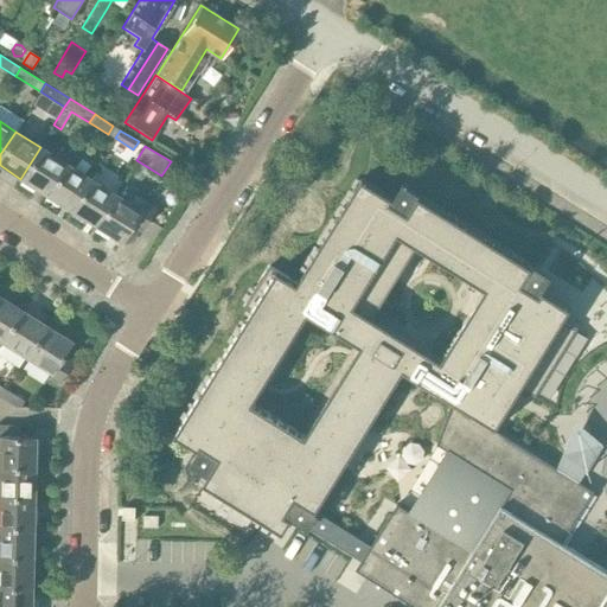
[(20,179),(45,195),(65,163),(40,147),(20,179)]
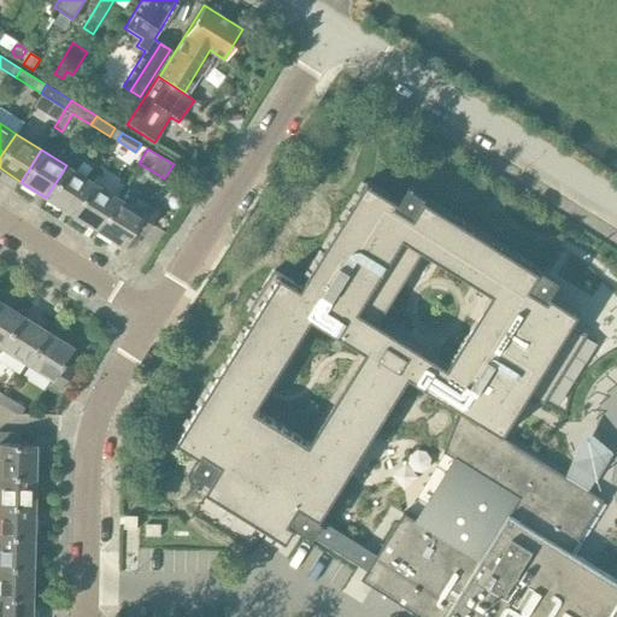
[(46,198),(71,213),(92,181),(66,165),(46,198)]
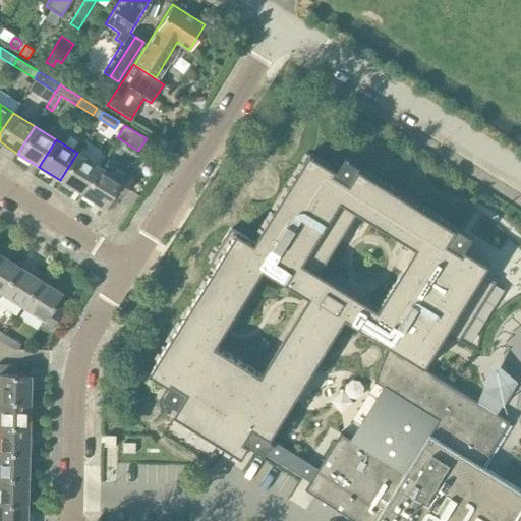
[(60,180),(81,193),(99,166),(77,153),(60,180)]
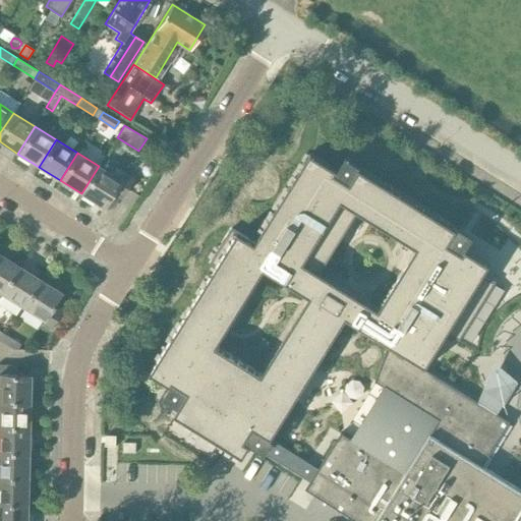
[(359,176),(350,190),(336,181),(338,177),(311,161),(256,248),(233,234),(212,269),(219,273),(154,377),(174,389),(176,386),(182,390),(191,395),(183,408),(178,417),(244,459),(250,450),(252,447),(247,443),(255,429),(273,441),(346,321),(387,346),(377,377),(399,391),(352,441),(342,433),(309,486),(341,507),(362,520),(520,520),(520,489),(481,465),(509,421),(498,414),(516,386),(498,365),(477,403),(424,369),(445,337),(457,344),(493,288),(480,280),(486,271),(463,255),(461,258),(446,249),(455,235),(419,213),(369,182),(359,176)]
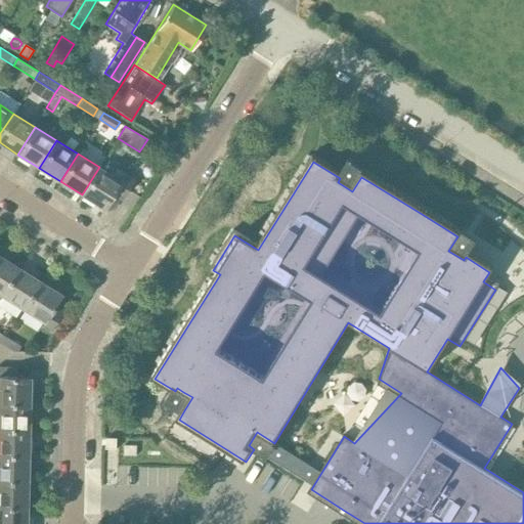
[(99,167),(82,194),(103,209),(114,193),(122,199),(134,179),(116,168),(112,175),(99,167)]
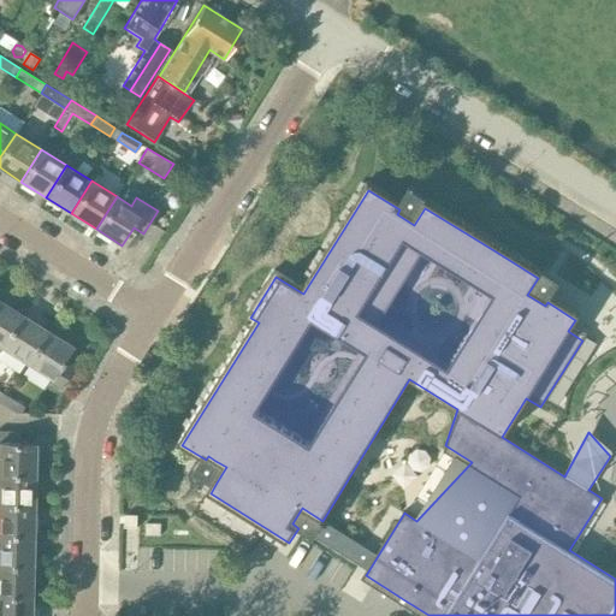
[(0,344),(1,345),(22,313),(0,300),(0,344)]
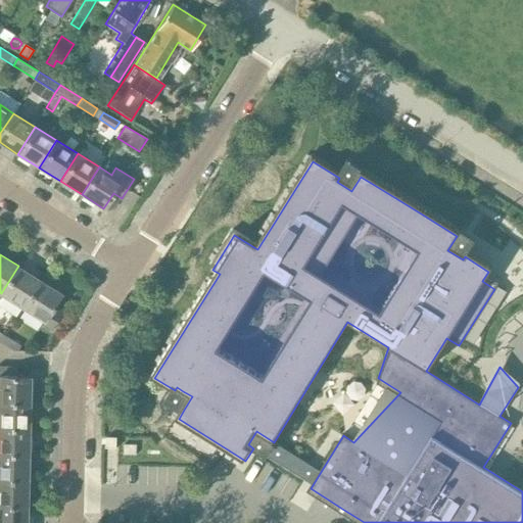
[(1,293),(22,306),(40,279),(18,266),(1,293)]
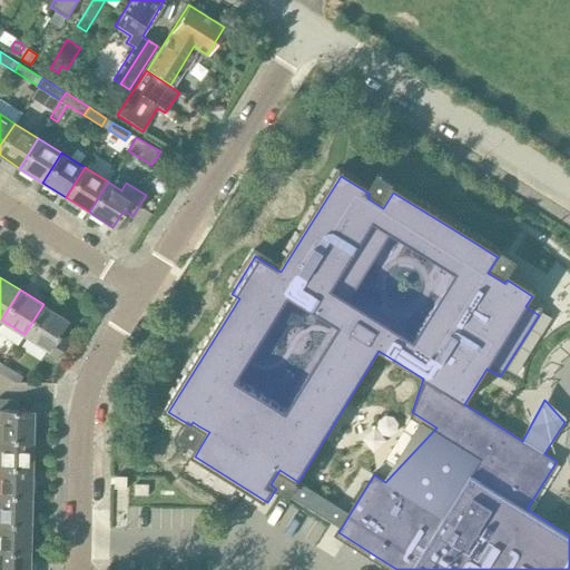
[(25,334),(47,349),(43,354),(53,360),(68,337),(59,332),(67,320),(43,304),(25,334)]
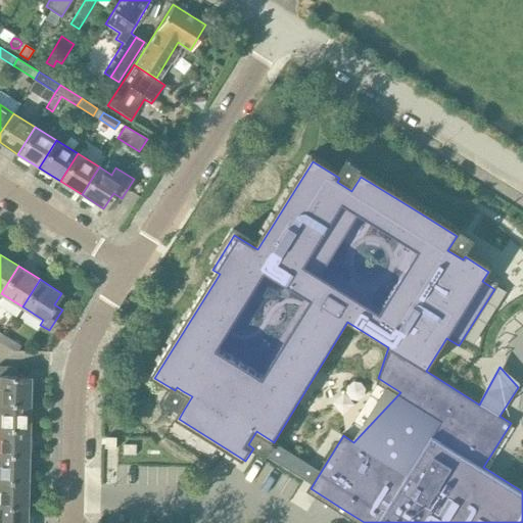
[(5,335),(1,342),(12,349),(17,349),(20,344),(5,335)]
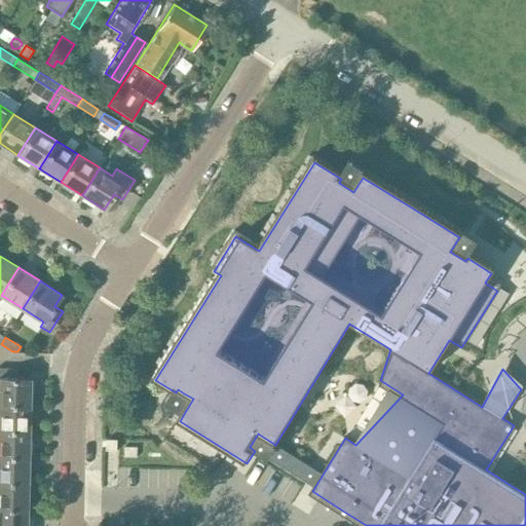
[(0,404),(29,405),(30,379),(16,378),(16,368),(0,367),(0,404)]
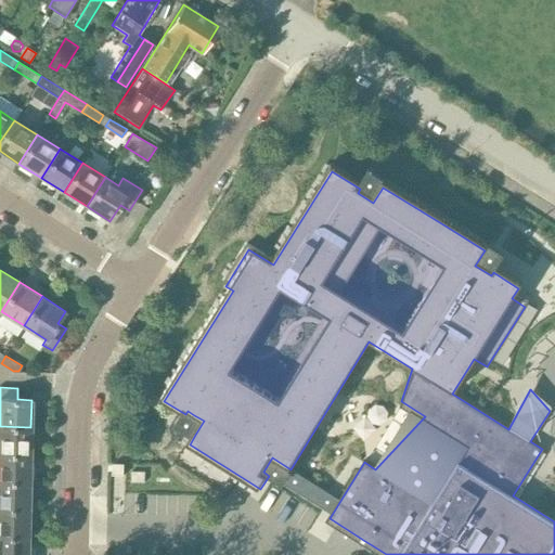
[(0,426),(0,453),(29,455),(30,427),(0,426)]
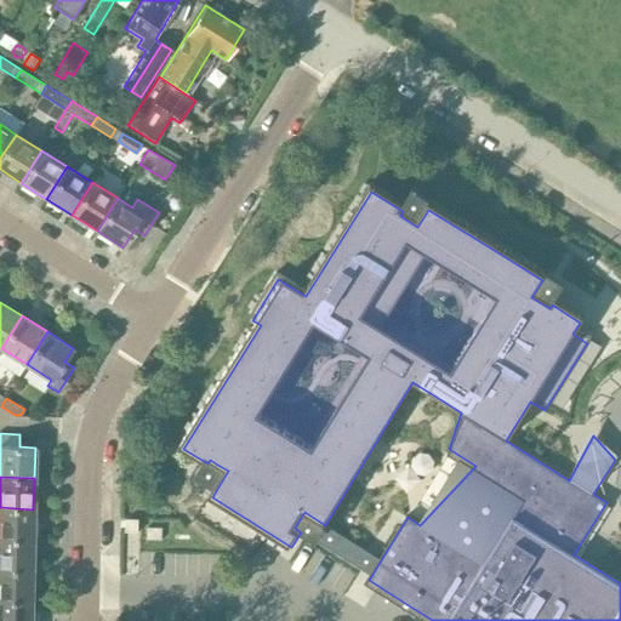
[(0,539),(33,540),(33,510),(0,507),(0,539)]
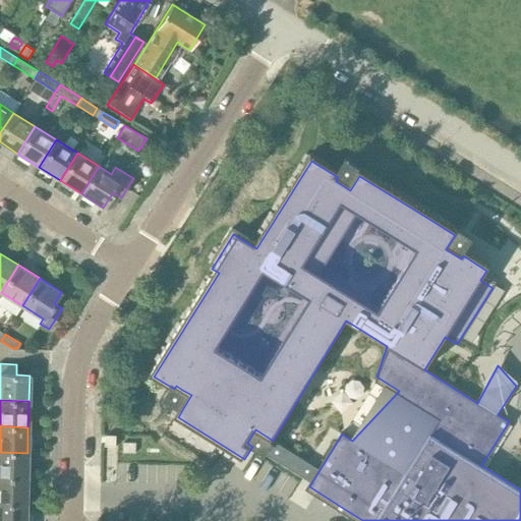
[(106,436),(106,446),(116,447),(116,436),(106,436)]
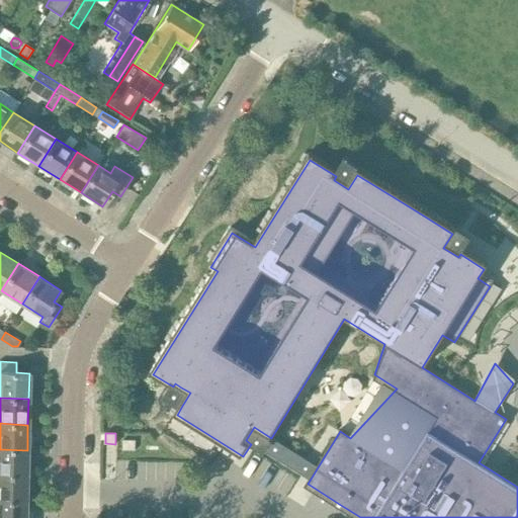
[(123,440),(122,450),(135,450),(136,441),(123,440)]
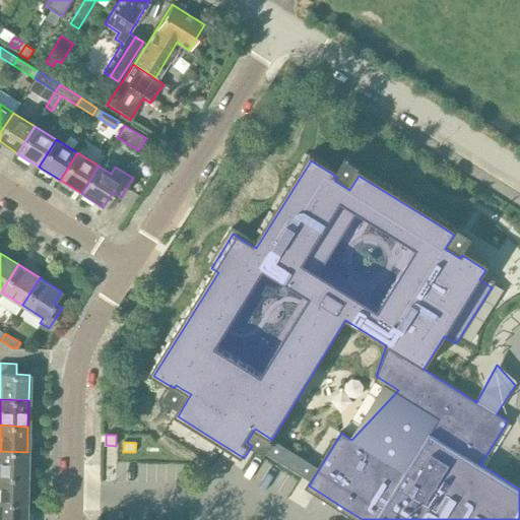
[(287,450),(279,463),(301,476),(309,463),(287,450)]
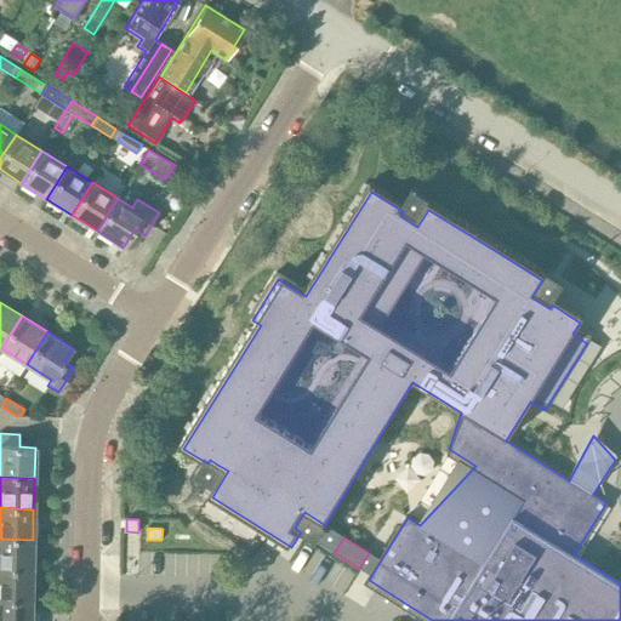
[(0,539),(0,569),(32,570),(33,540),(0,539)]
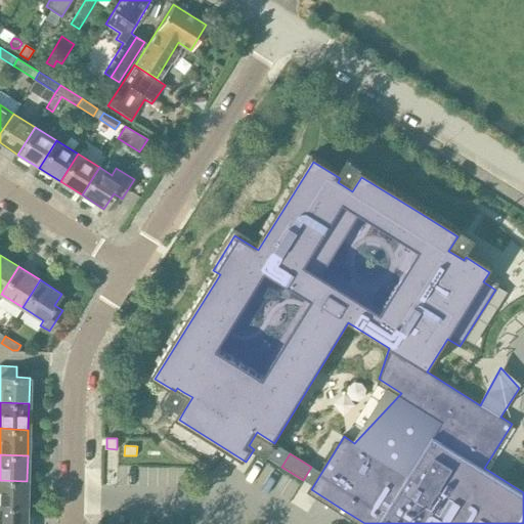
[(0,480),(0,506),(26,507),(27,481),(0,480)]
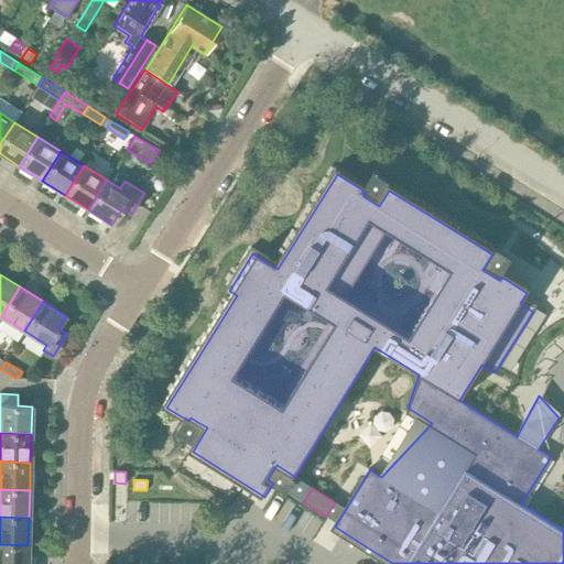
[(0,563),(26,563),(28,545),(0,544),(0,563)]
